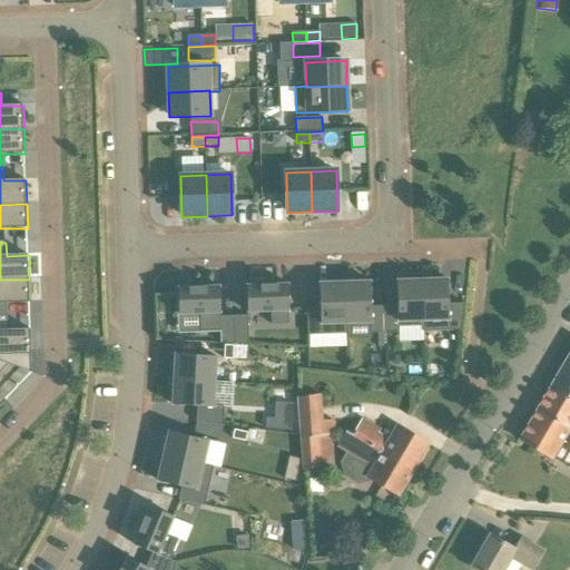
[(29,279),(0,279),(0,304),(30,303),(29,279)]
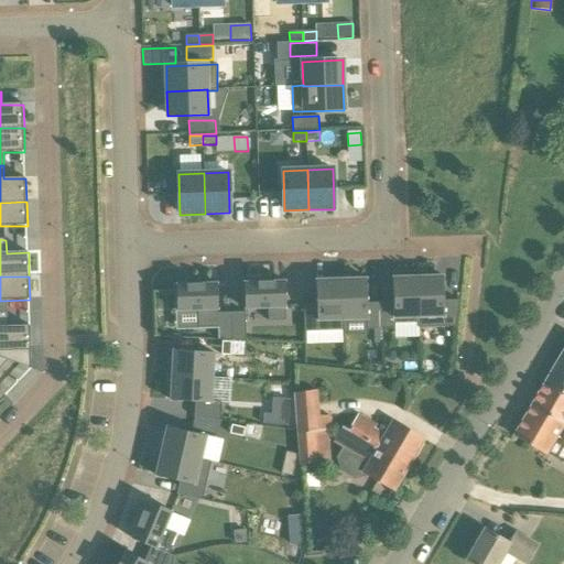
[(418,277),(393,278),(393,303),(380,303),(381,329),(394,329),(394,324),(418,323),(420,323),(418,277)]
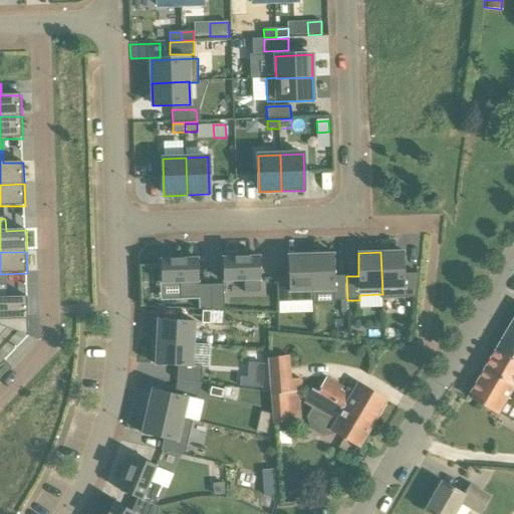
[(404,252),(380,252),(382,294),(380,294),(381,299),(416,298),(419,274),(405,274),(404,252)]
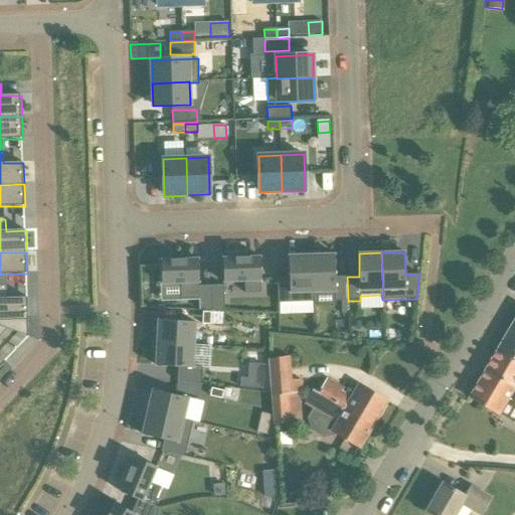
[(334,254),(312,255),(313,293),(314,293),(335,292),(336,301),(348,301),(347,277),(335,277),(334,254)]
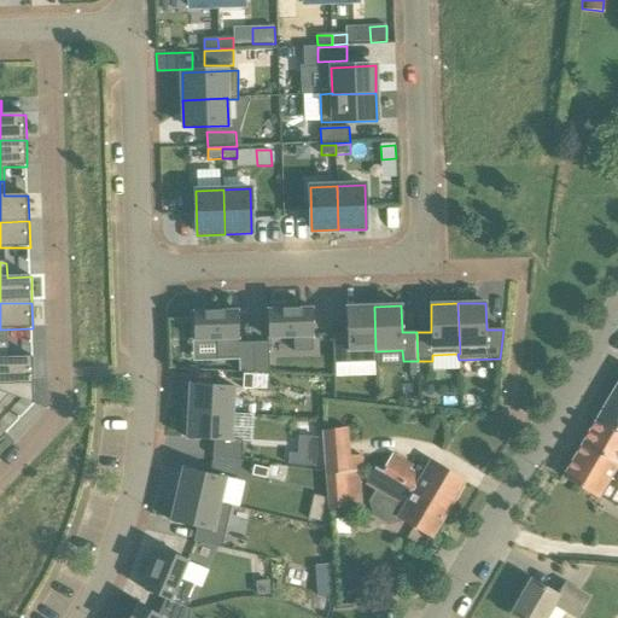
[(375,351),(374,307),(347,308),(348,334),(333,334),(333,363),(377,362),(377,351),(375,351)]
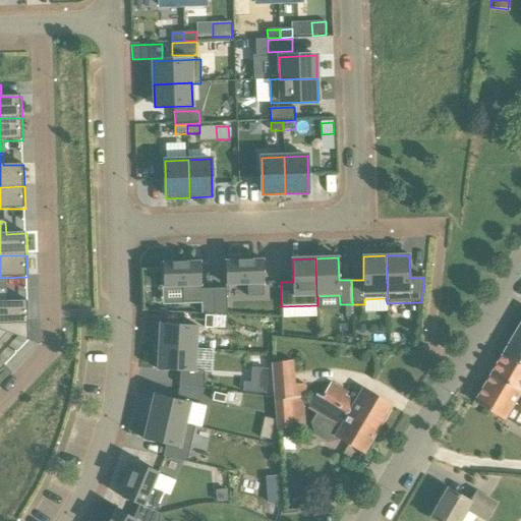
[(264,259),(226,262),(226,286),(247,285),(248,297),(265,296),(264,259)]
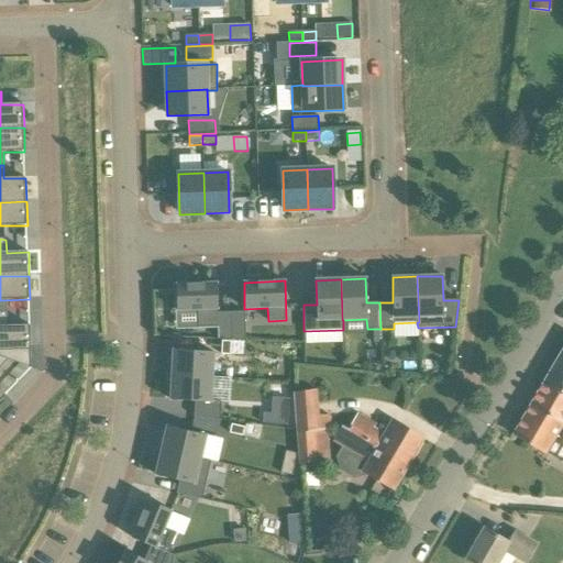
[(217,283),(176,285),(177,310),(197,310),(198,328),(218,327),(218,339),(228,340),(225,312),(218,312),(217,283)]
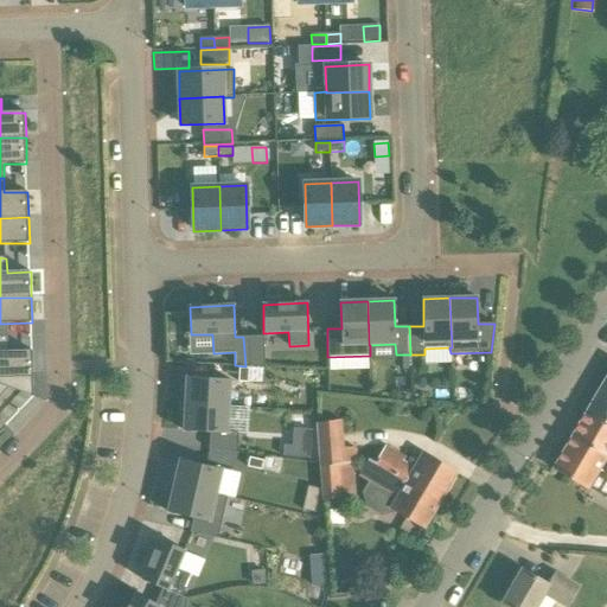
[(264,337),(243,337),(246,366),(264,368),(264,337)]
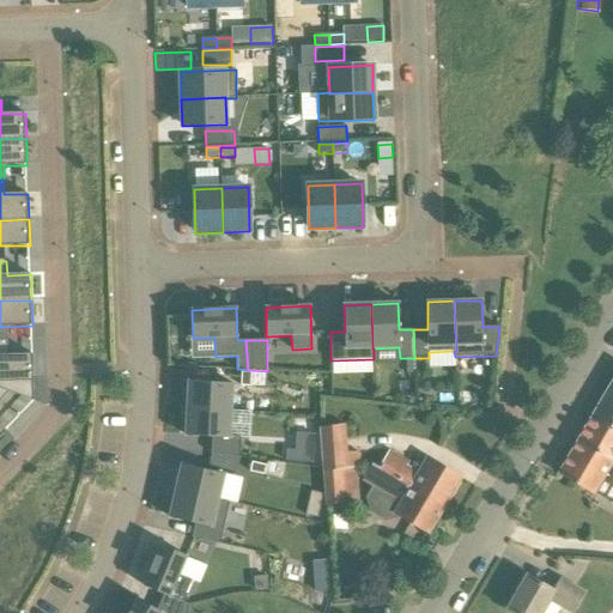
[(0,388),(11,393),(34,401),(34,402),(35,402),(34,354),(10,356),(8,341),(0,341),(0,388)]
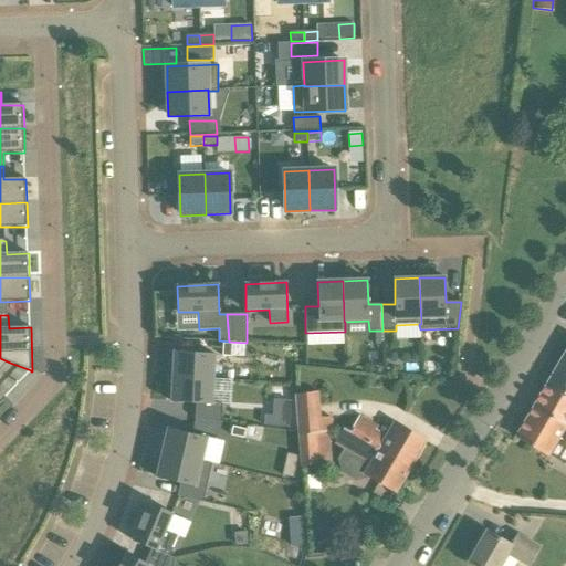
[(232,344),(223,343),(222,356),(231,357),(232,344)]
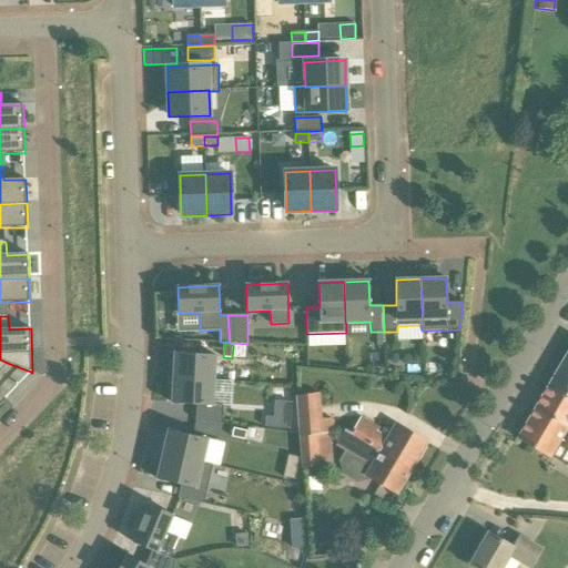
[(215,355),(174,353),(173,378),(214,381),(215,355)]
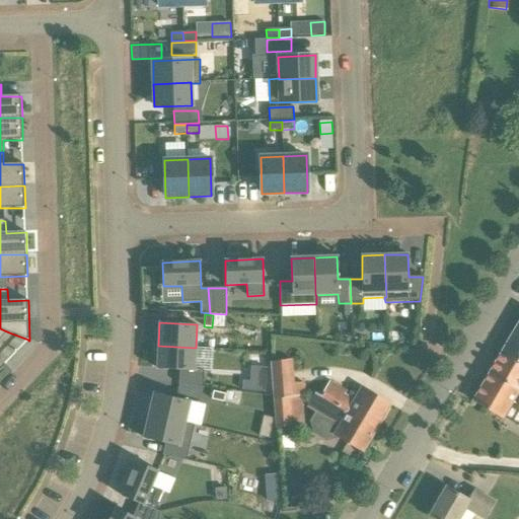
[(518,323),(502,354),(518,363),(518,323)]
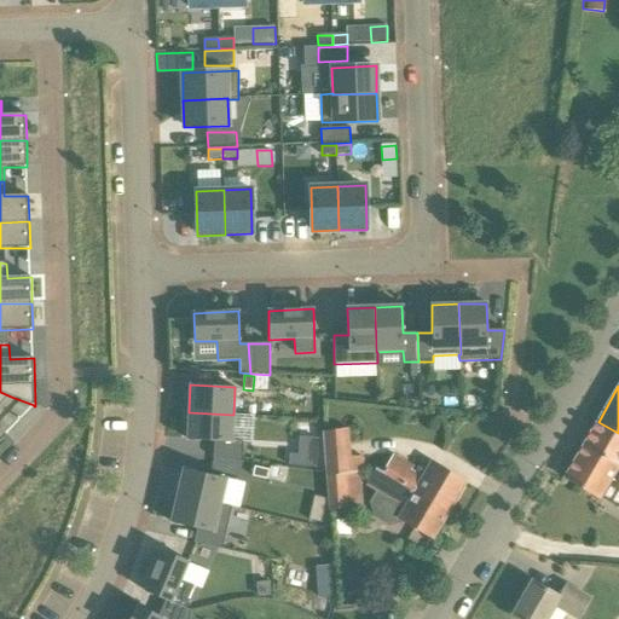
[(0,443),(7,435),(0,428),(0,408),(11,397),(0,392),(0,443)]
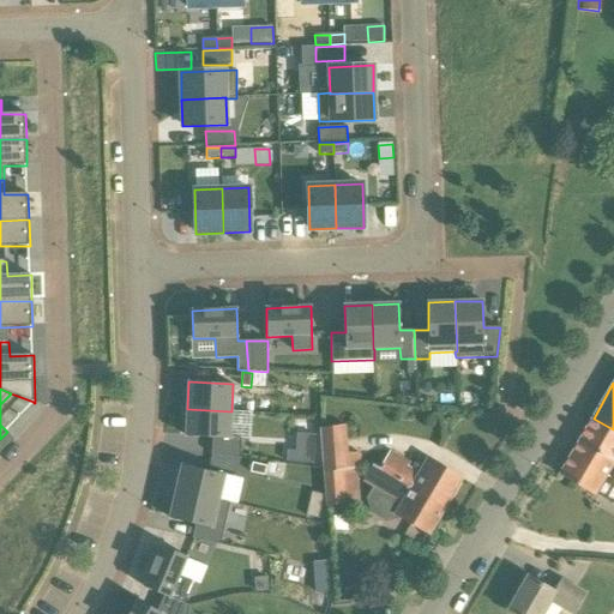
[(232,411),(187,409),(186,437),(212,438),(211,455),(240,458),(241,439),(230,438),(232,411)]
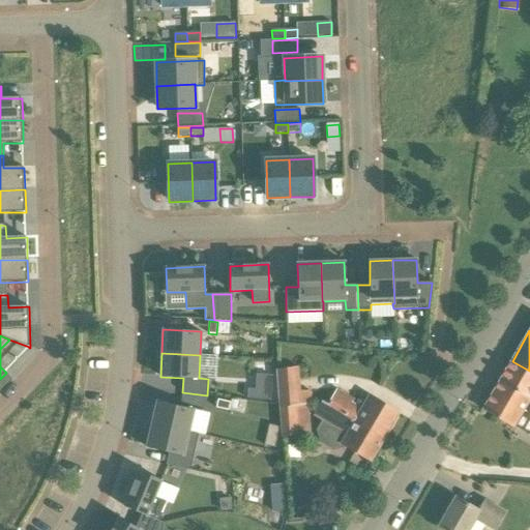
[(529,371),(512,361),(501,381),(529,398),(529,371)]
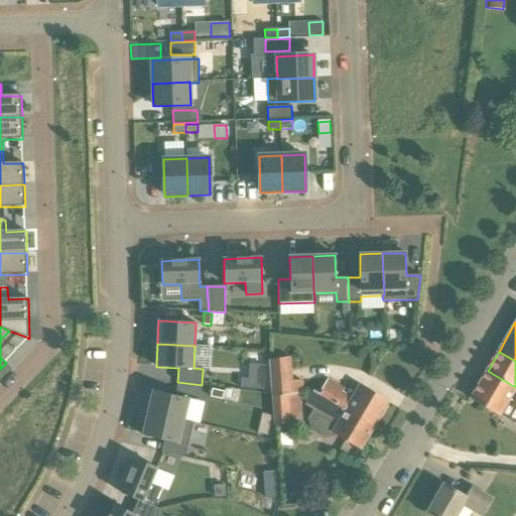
[(287,394),(302,393),(301,380),(291,381),(289,357),(269,360),(272,395),(287,394)]
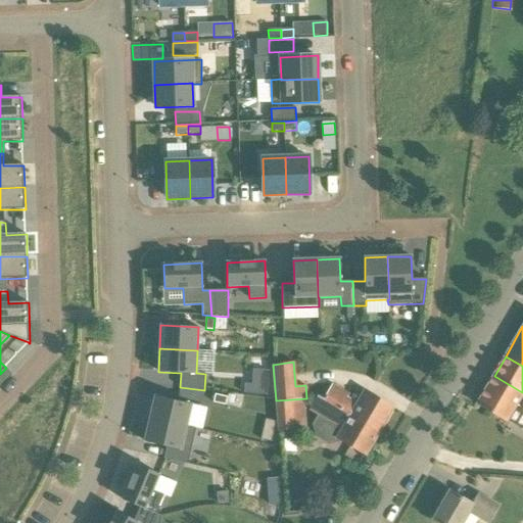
[(522,392),(494,376),(477,403),(508,422),(516,409),(522,413),(522,392)]
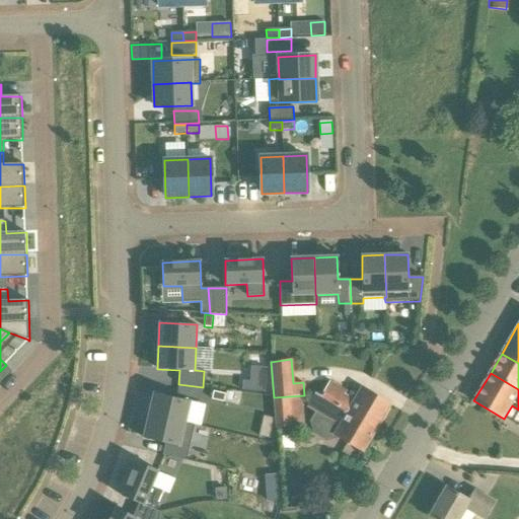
[(322,394),(377,429),(391,405),(363,388),(354,403),(344,397),(347,392),(329,382),(322,394)]
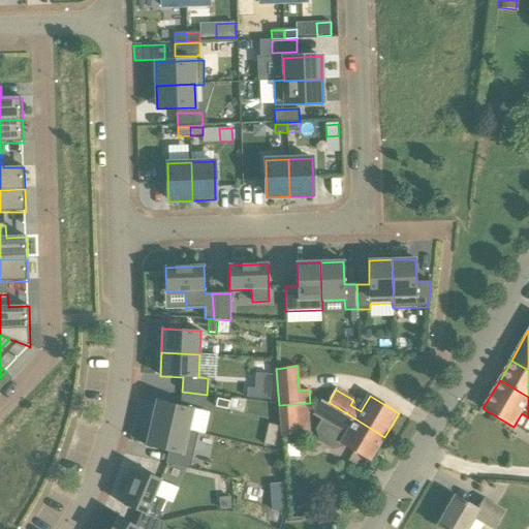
[(229,400),(217,399),(216,406),(228,408),(229,400)]
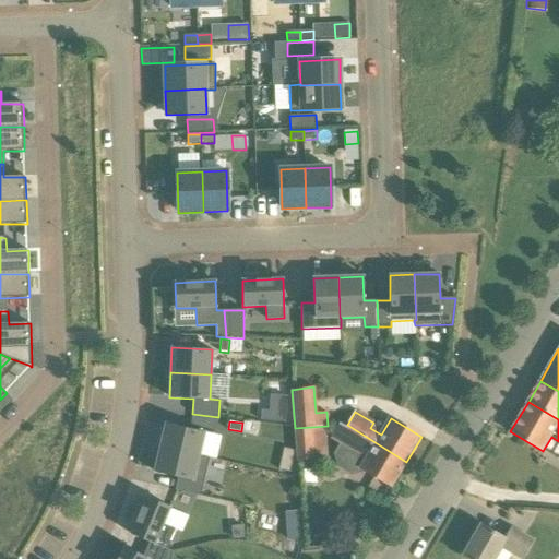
[(165,424),(159,448),(199,456),(200,455),(204,432),(165,424)]
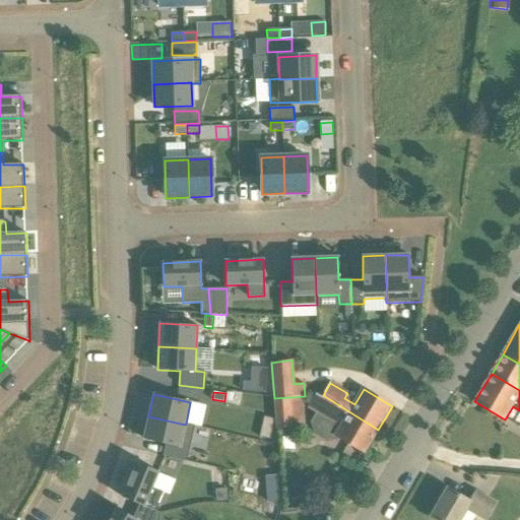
[(364,453),(378,430),(323,395),(314,410),(319,413),(313,425),(316,437),(328,444),(342,441),(364,453)]
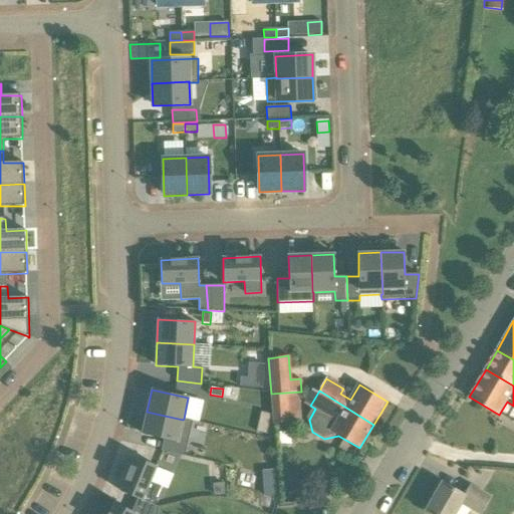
[(273,423),(304,421),(301,392),(286,393),(271,394),(273,423)]
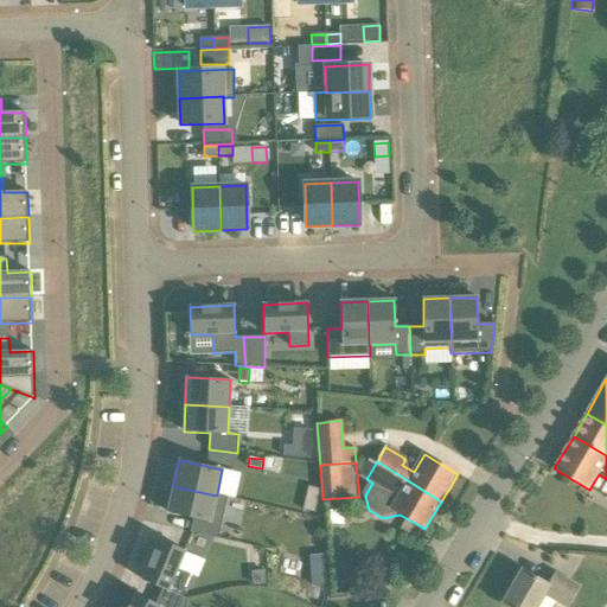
[(216,496),(173,486),(167,512),(193,518),(190,532),(218,538),(228,497),(217,494),(216,496)]
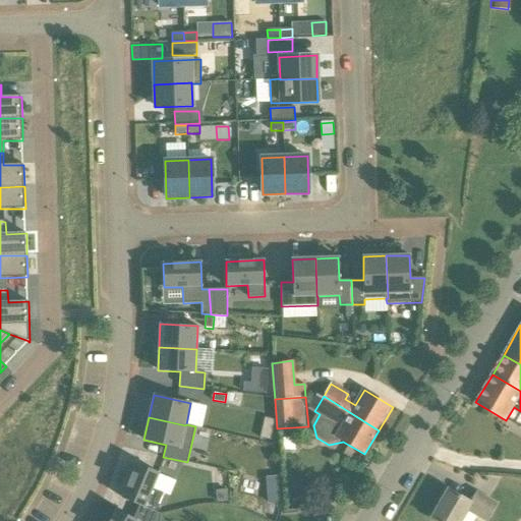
[(271,441),(273,430),(263,427),(259,438),(271,441)]
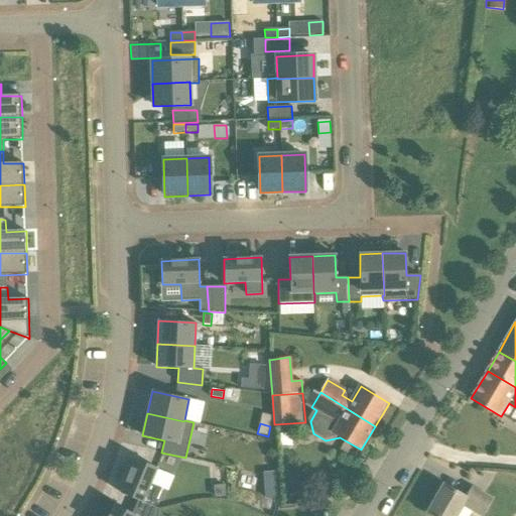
[(157,468),(135,459),(121,493),(138,501),(132,514),(137,515),(136,515),(159,515),(161,510),(158,509),(154,507),(161,489),(150,484),(157,468)]
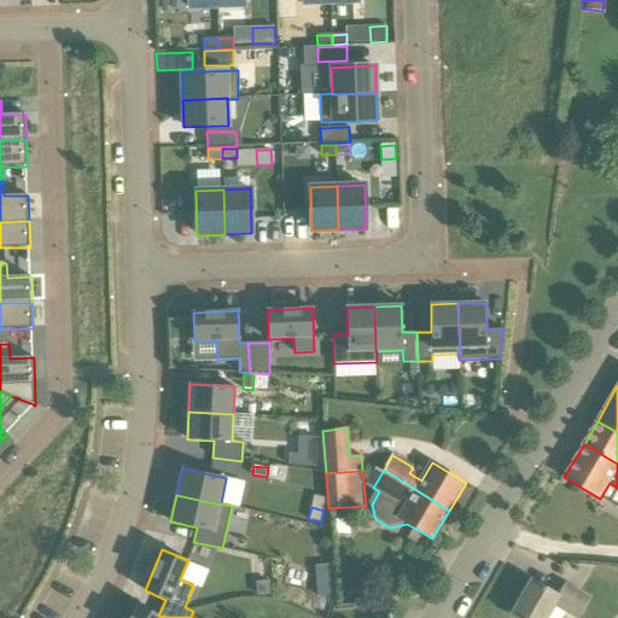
[(308,588),(310,566),(289,564),(286,586),(308,588)]
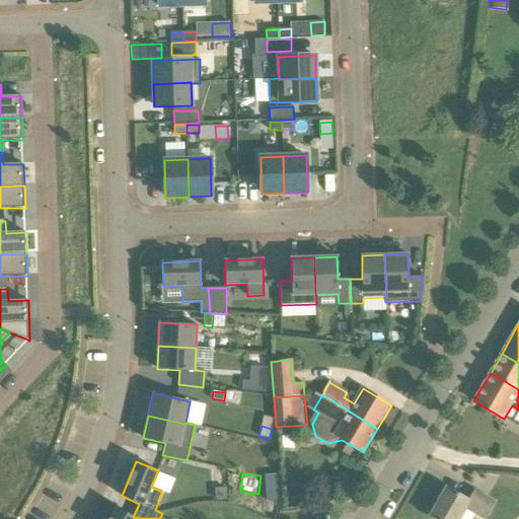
[(265,475),(267,502),(279,501),(277,474),(265,475)]
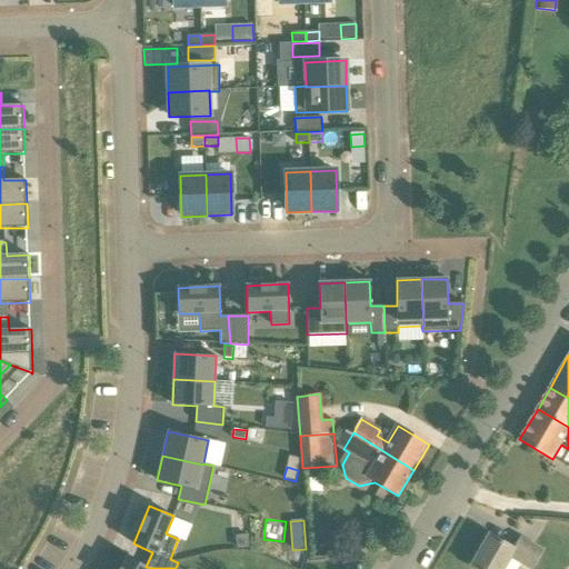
[(532,568),(543,551),(520,538),(515,549),(490,535),(472,566),(476,568),(503,568),(510,558),(529,568),(532,568)]
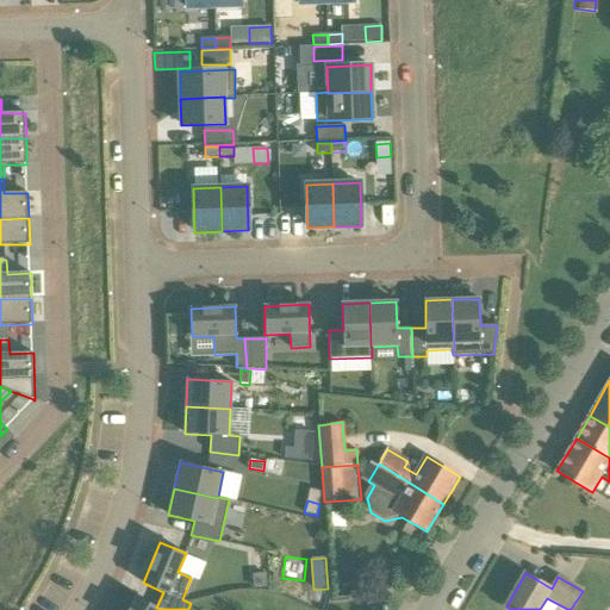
[(254,589),(267,587),(266,574),(253,576),(254,589)]
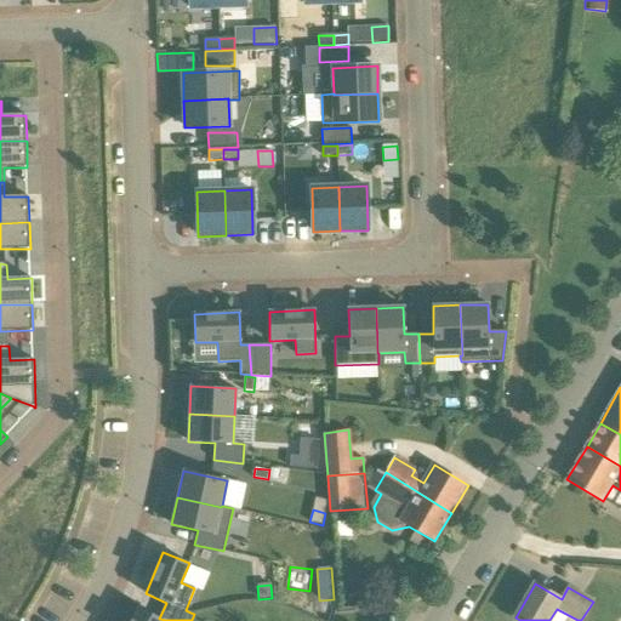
[(159,619),(140,607),(131,620),(164,620),(165,620),(159,619)]
